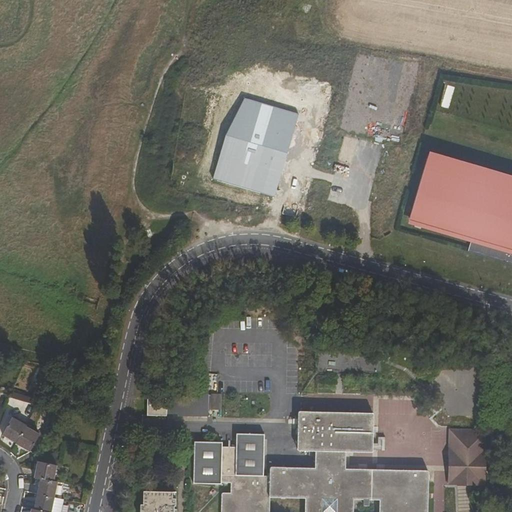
[(213,178),(274,196),(298,114),(244,98),(226,135),(213,178)]
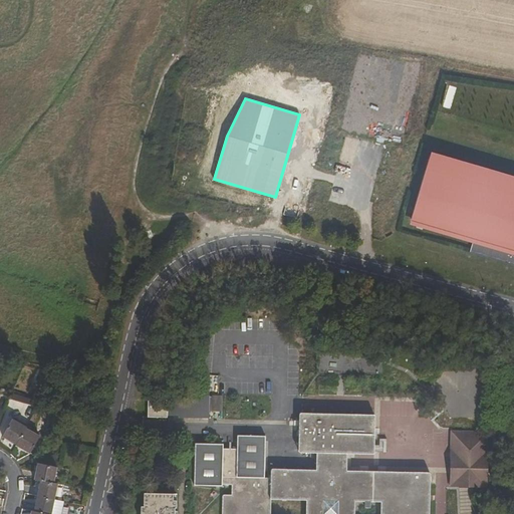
[(513,177),(432,154),(410,226),(473,244),(471,253),(513,265),(513,177)]
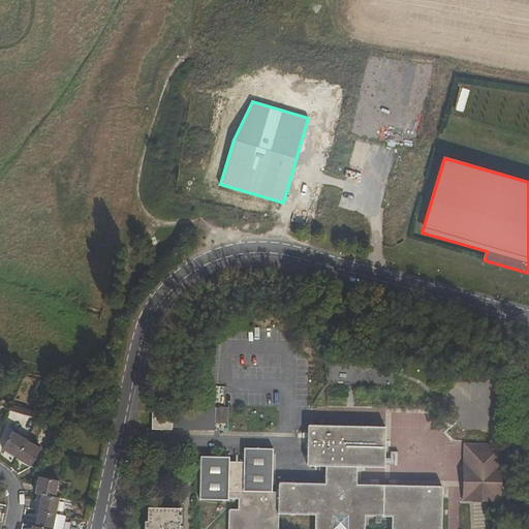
[(173,428),(185,429),(185,431),(199,431),(200,408),(185,407),(185,412),(173,412),(173,411),(153,411),(152,430),(173,430),(173,428)]
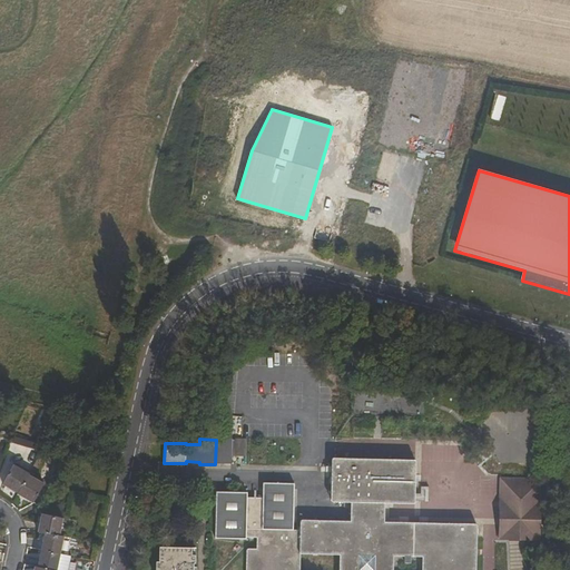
[(220,458),(247,458),(247,440),(220,440),(220,458)]
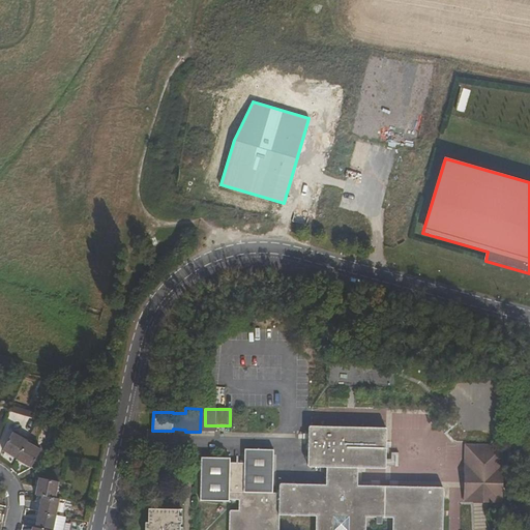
[(278,529),(280,516),(316,517),(315,529),(365,529),(366,518),(392,519),(392,529),(442,529),(443,488),(358,486),(358,468),(386,468),(386,428),(308,427),(308,467),(326,467),(326,484),(280,484),(280,493),(272,493),(273,449),(244,449),(244,463),(230,463),(230,459),(201,458),(200,501),(229,501),(229,500),(239,500),(238,510),(230,510),(229,529),(278,529)]
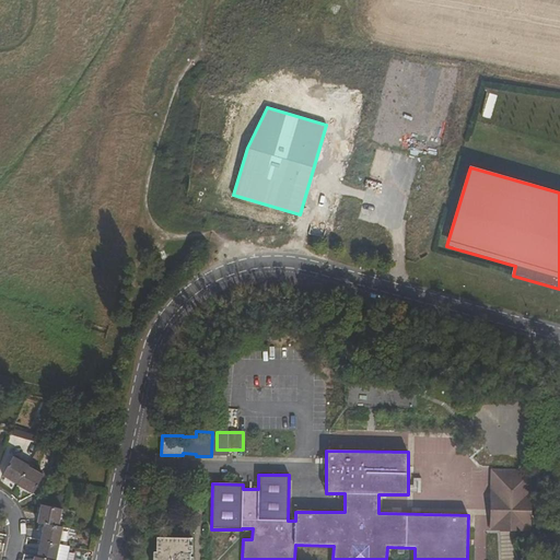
[(3,476),(18,485),(28,467),(28,466),(14,457),(3,476)]
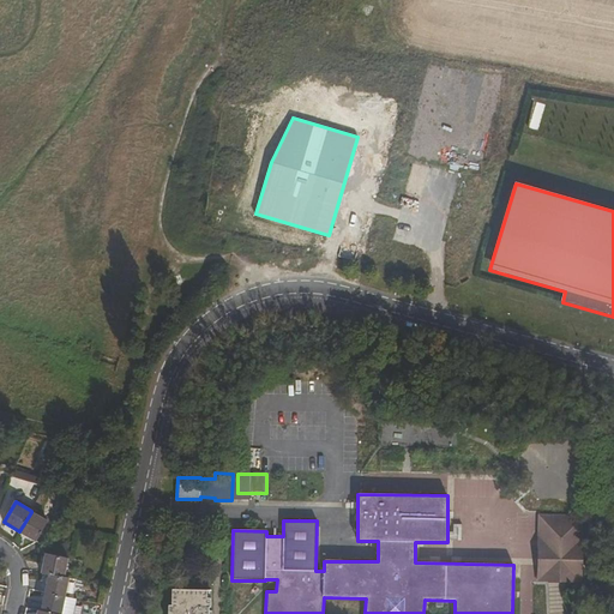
[(48,521),(31,512),(19,531),(19,533),(35,542),(48,521)]
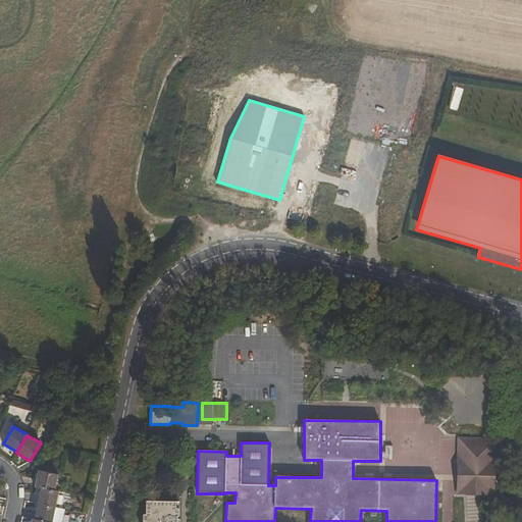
[(458,459),(496,460),(496,439),(459,438),(458,459)]
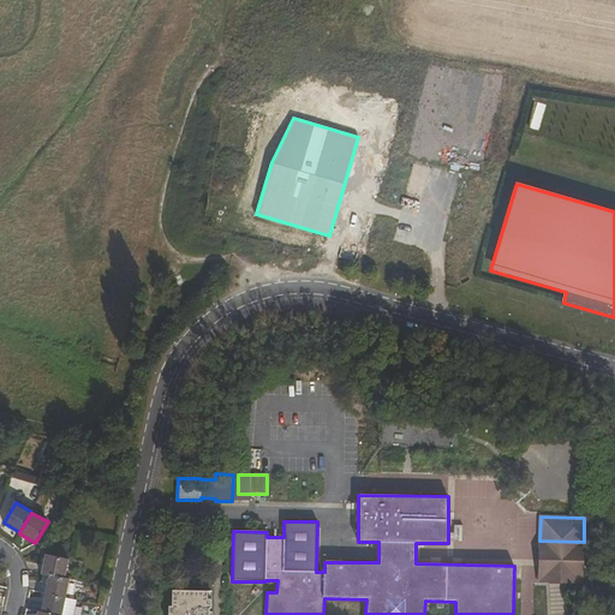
[(539,583),(583,584),(584,542),(539,541),(539,583)]
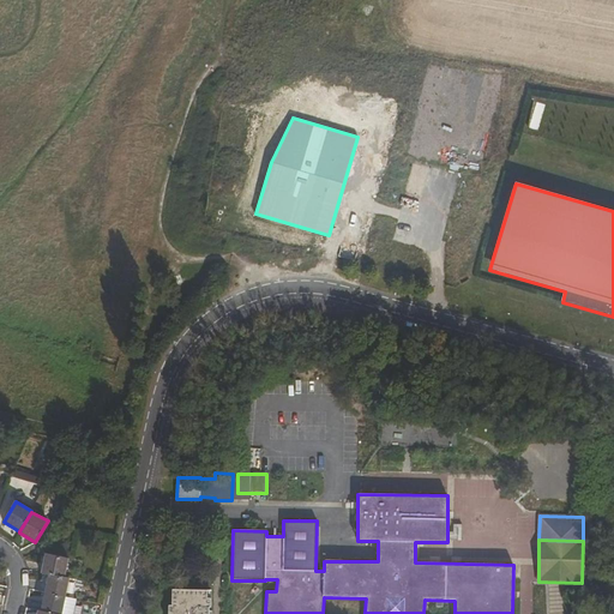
[(41,573),(48,575),(64,578),(67,559),(44,554),(41,573)]
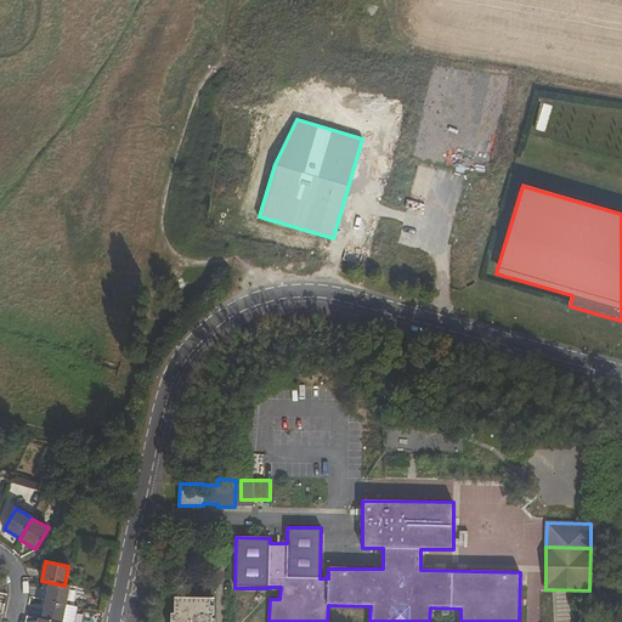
[(66,605),(69,587),(64,586),(49,582),(45,600),(66,605)]
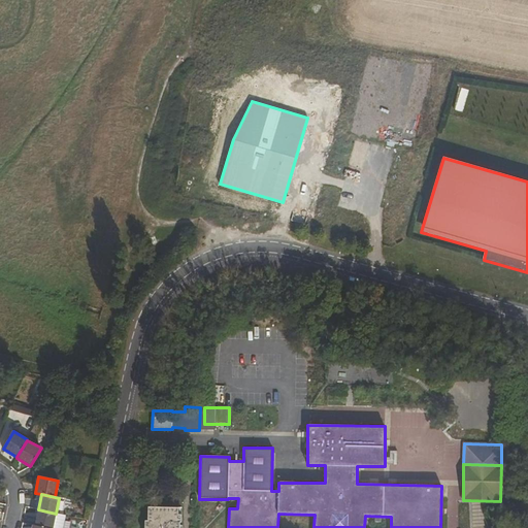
[(179,527),(179,523),(182,523),(182,515),(177,515),(177,508),(149,507),(147,521),(144,521),(144,527),(179,527)]
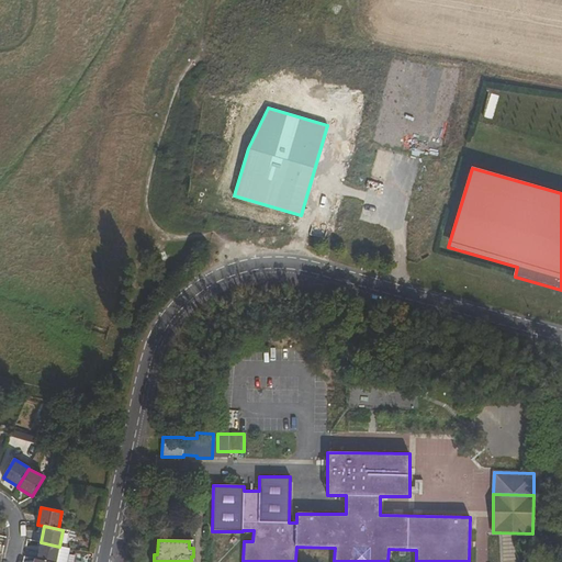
[(37,559),(49,561),(56,561),(59,547),(41,542),(37,559)]
